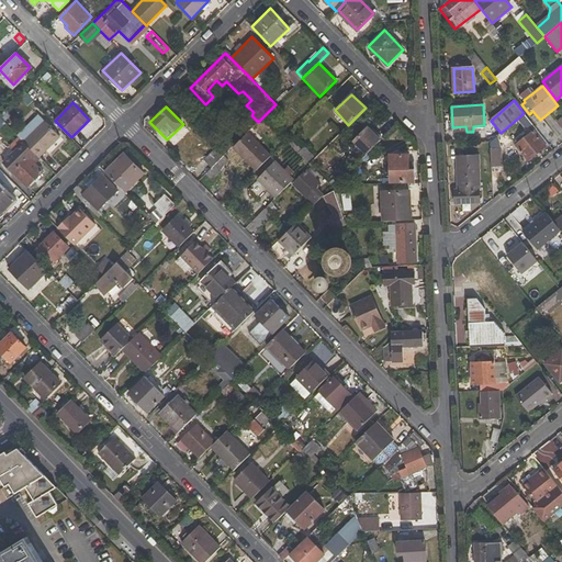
[(59,136),(44,121),(23,142),(38,157),(59,136)]
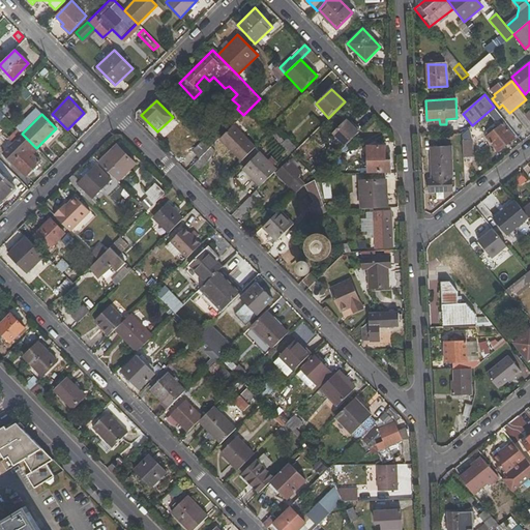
[(332,133),(345,145),(358,131),(346,119),(332,133)]
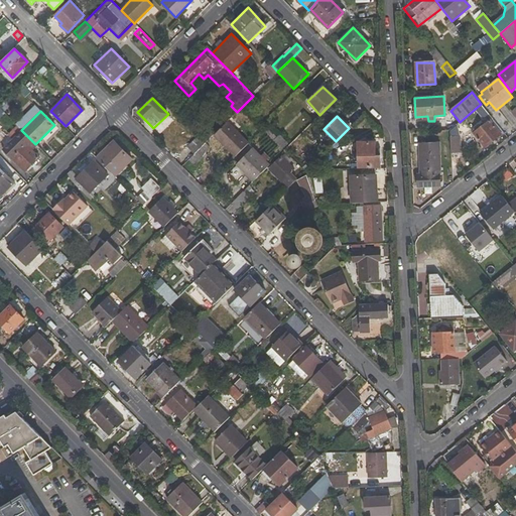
[(502,134),(490,120),(474,133),(485,148),(502,134)]
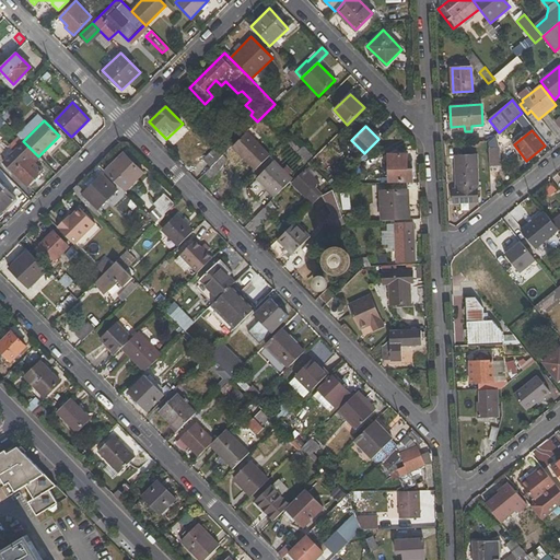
[(247,131),(232,147),(255,170),(270,154),(247,131)]
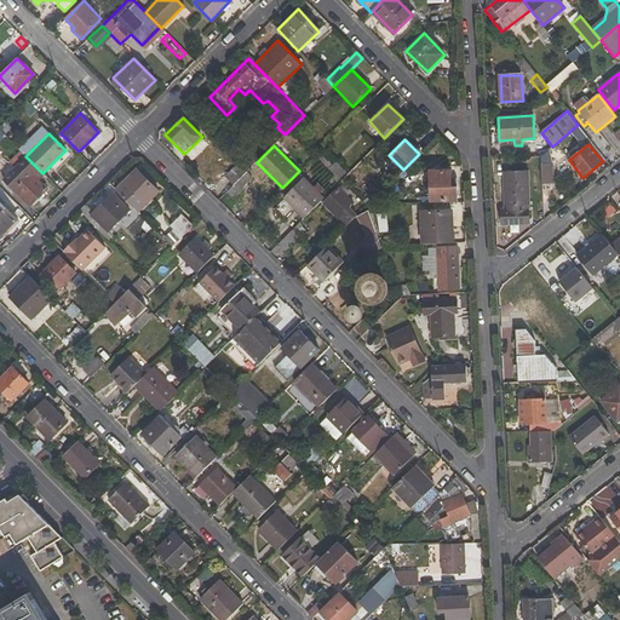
[(550,149),(540,156),(543,184),(554,183),(552,164),(550,149)]
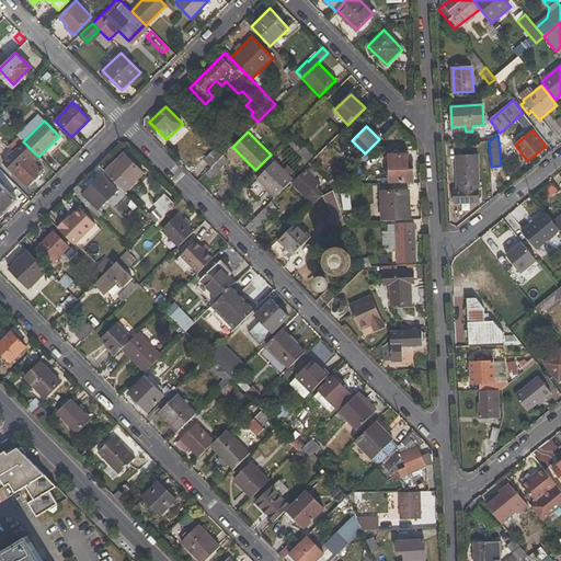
[(39,158),(38,157),(23,141),(2,162),(27,186),(43,171),(34,162),(39,158)]
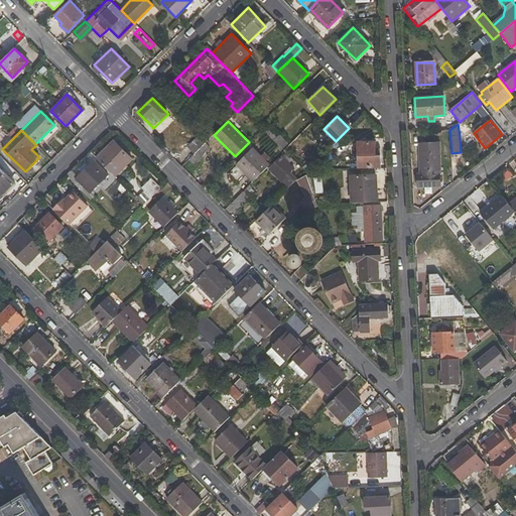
[(194,155),(206,143),(198,135),(186,147),(194,155)]
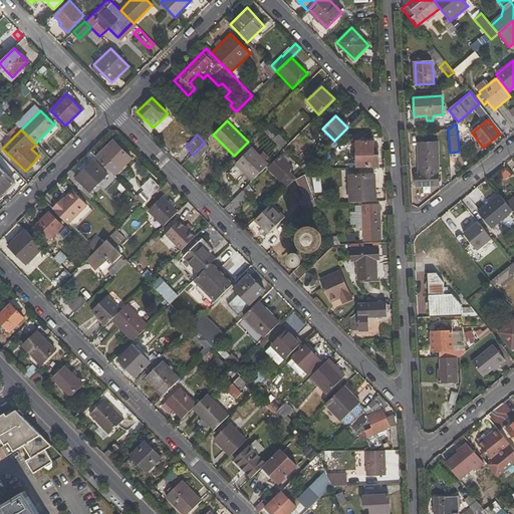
[(132,159),(113,140),(95,157),(114,176),(132,159)]
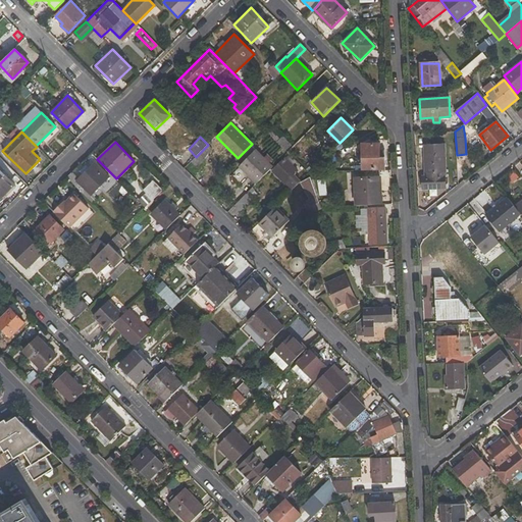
[(379,149),(379,143),(361,144),(363,170),(385,169),(384,149),(379,149)]
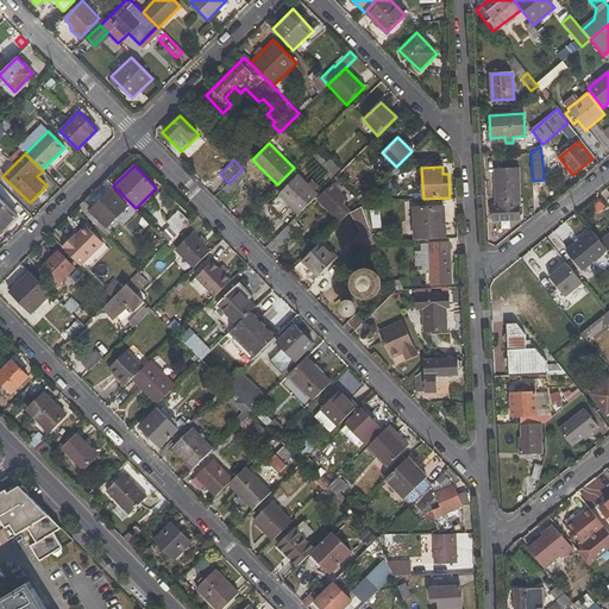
[(237,184),(248,173),(243,169),(228,183),(223,188),(228,195),(238,186),(237,184)]
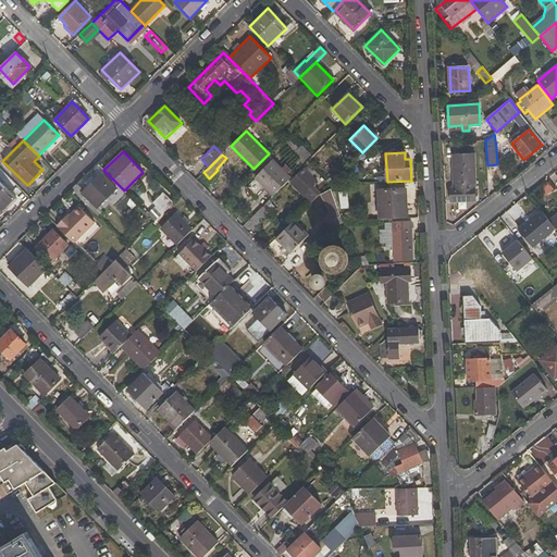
[(475,200),(472,155),(453,156),(454,189),(449,189),(450,202),(475,200)]
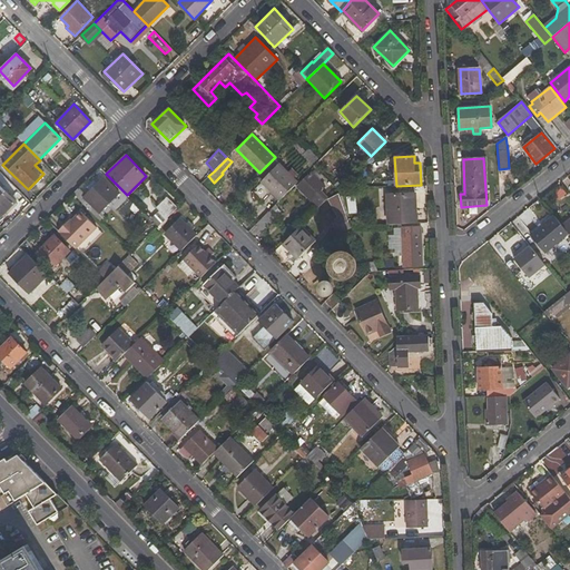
[(261,182),(279,200),(297,183),(278,164),(261,182)]
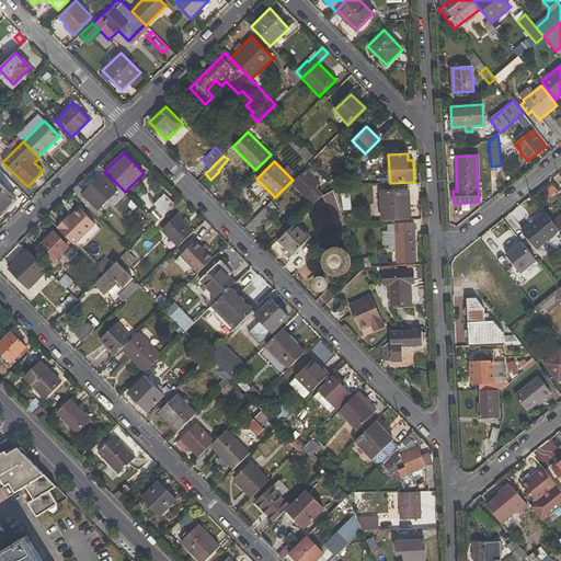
[(359,183),(351,168),(338,181),(340,184),(359,183)]
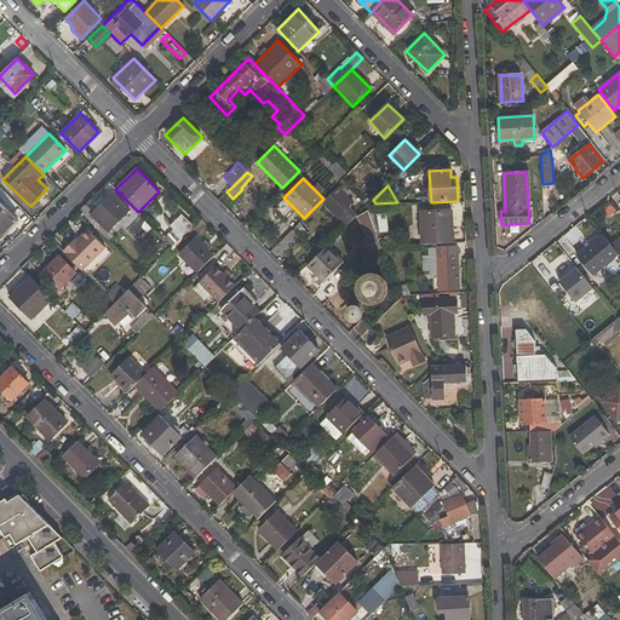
[(323,202),(346,227),(357,216),(350,208),(354,202),(338,187),(323,202)]
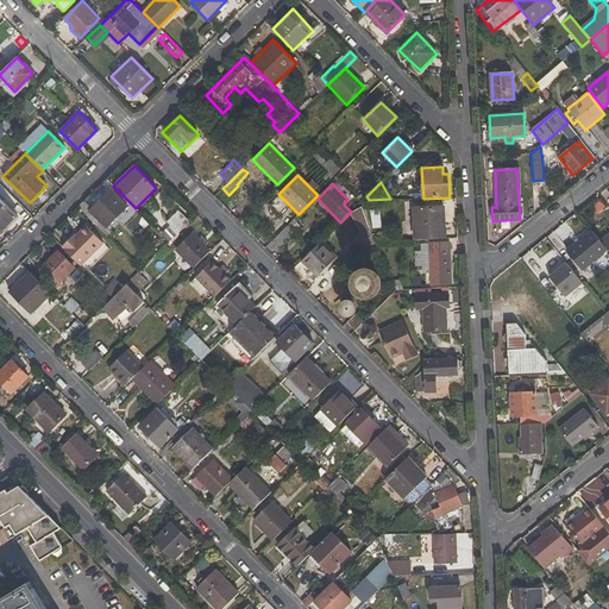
[(89,211),(94,215),(90,219),(101,231),(126,206),(110,190),(89,211)]
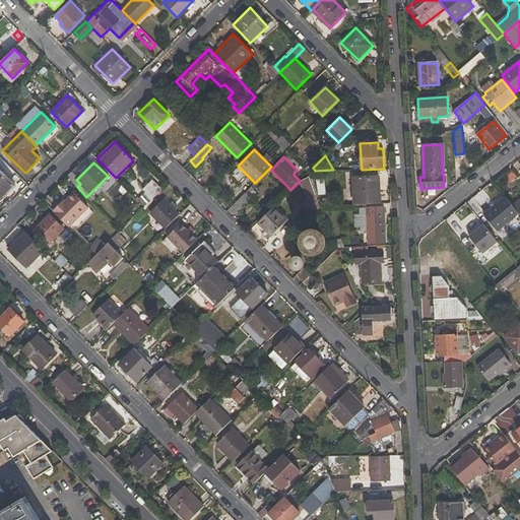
[(0,170),(0,192),(11,181),(0,170)]
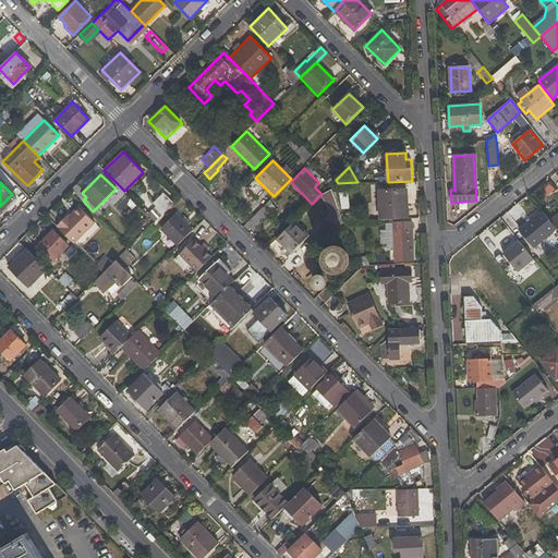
[(332,227),(343,222),(331,189),(325,195),(334,213),(328,215),(332,227)]
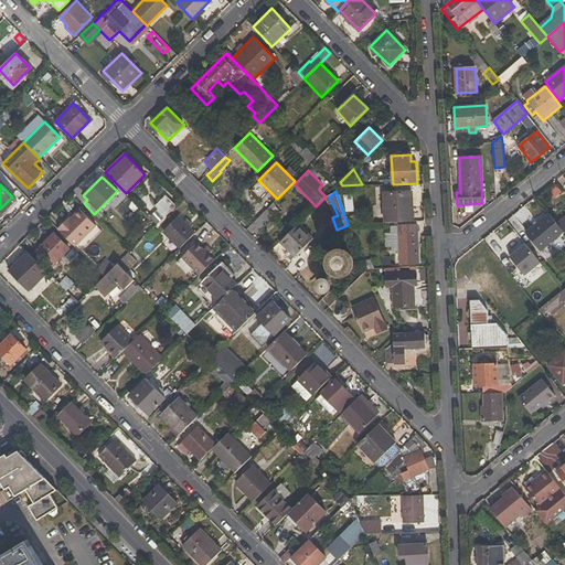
[(412,192),(382,193),(384,223),(413,221),(412,192)]
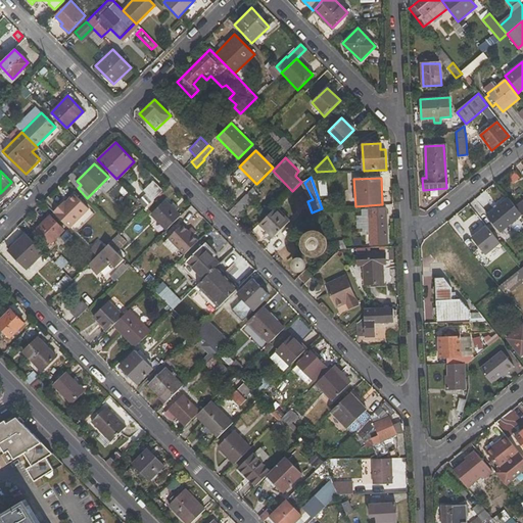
[(143,190),(146,193),(138,201),(141,203),(145,207),(154,198),(162,190),(153,181),(143,190)]
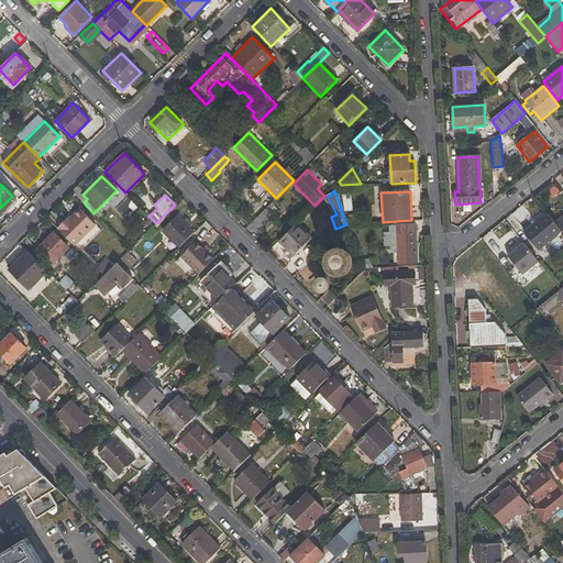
[(12,196),(0,208),(0,216),(15,200),(12,196)]
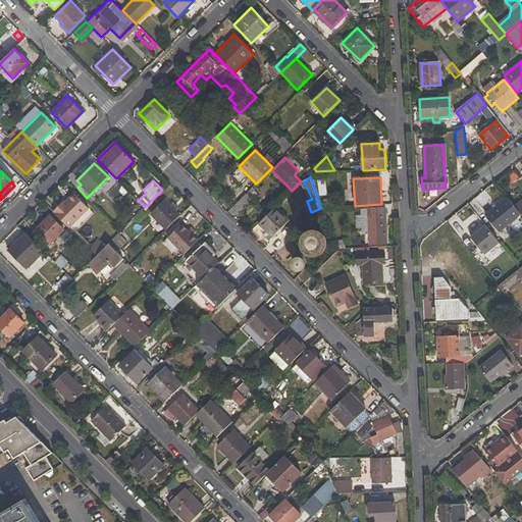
[(253,200),(246,193),(233,206),(241,212),(253,200)]
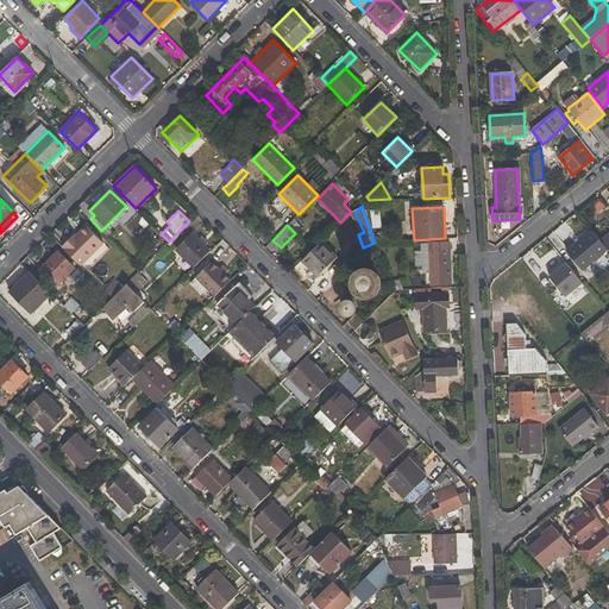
[(76,238),(74,236),(62,249),(81,268),(104,245),(87,228),(76,238)]
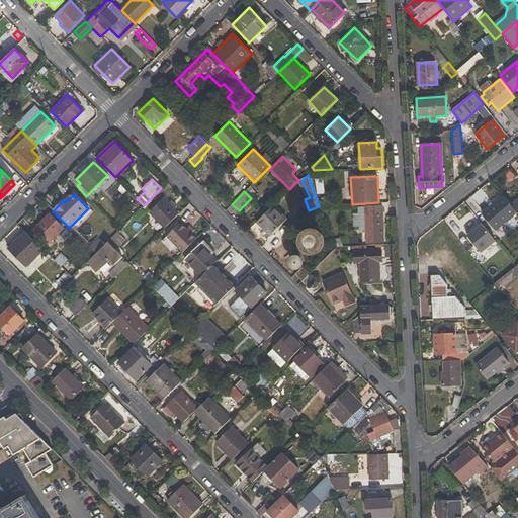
[(517,212),(510,204),(504,195),(483,213),(496,230),(517,212)]
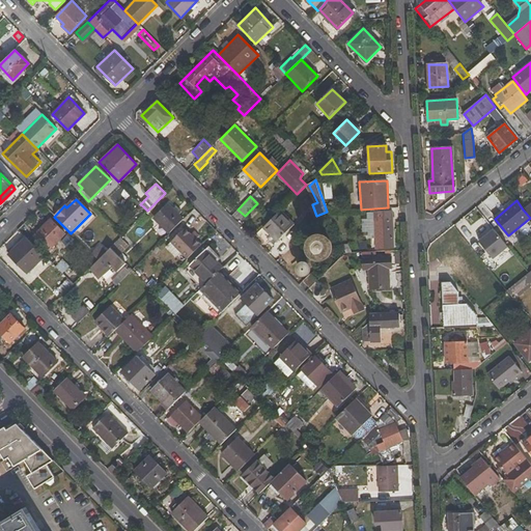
[(152,216),(162,205),(157,201),(147,211),(152,216)]
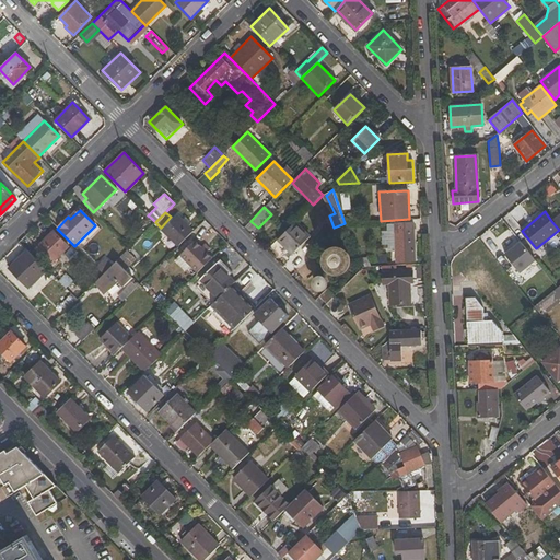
[(177,216),(162,231),(177,247),(193,232),(177,216)]
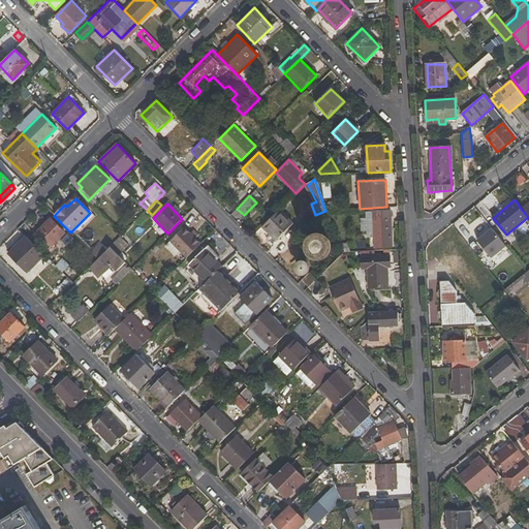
[(143,206),(135,213),(139,217),(147,210),(143,206)]
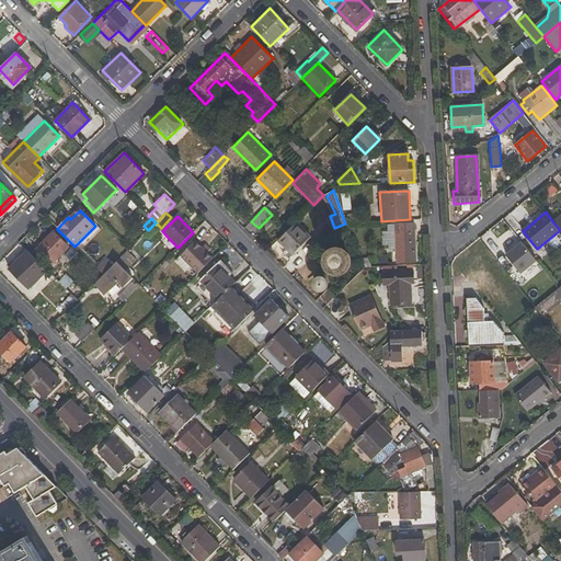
[(310,237),(296,222),(277,240),(293,255),(310,237)]
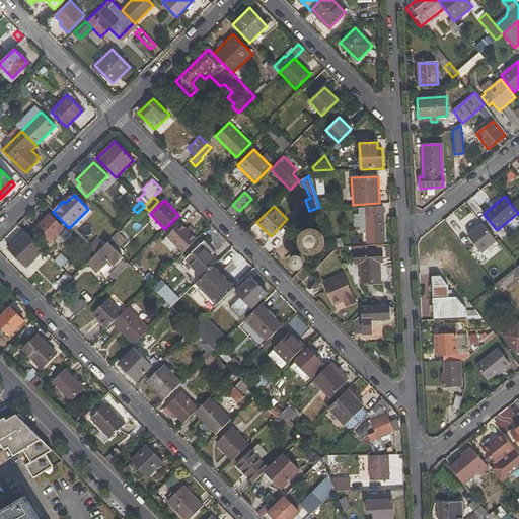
[(384,241),(383,206),(365,207),(367,242),(384,241)]
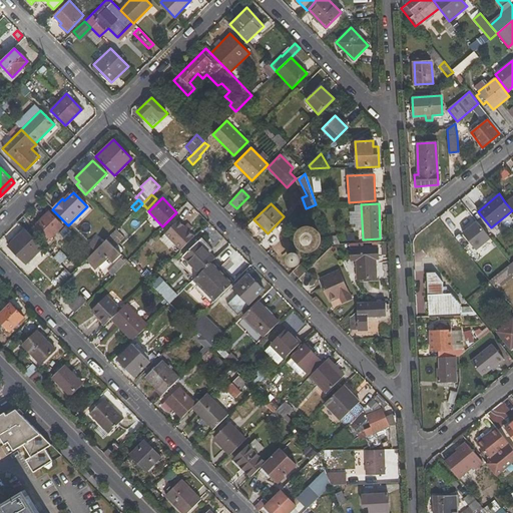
[(63,225),(48,211),(32,228),(46,242),(63,225)]
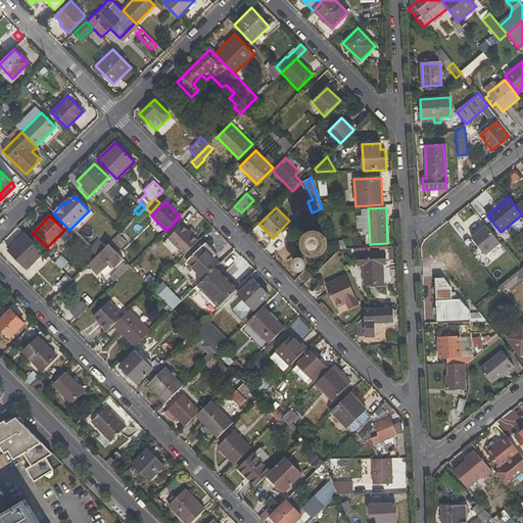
[(182,226),(169,239),(184,255),(197,242),(182,226)]
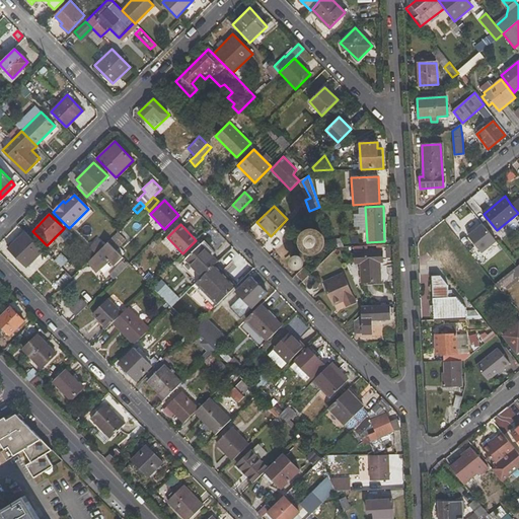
[(482,252),(497,241),(483,224),(468,236),(482,252)]
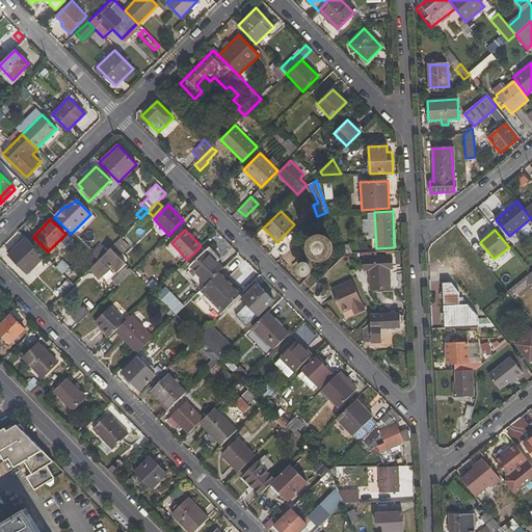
[(323,235),(318,236),(314,239),(312,242),(311,247),(313,251),(314,254),(317,256),(320,257),(323,258),(328,256),(331,253),(333,248),(333,245),(330,239),(327,237),(323,235)]
